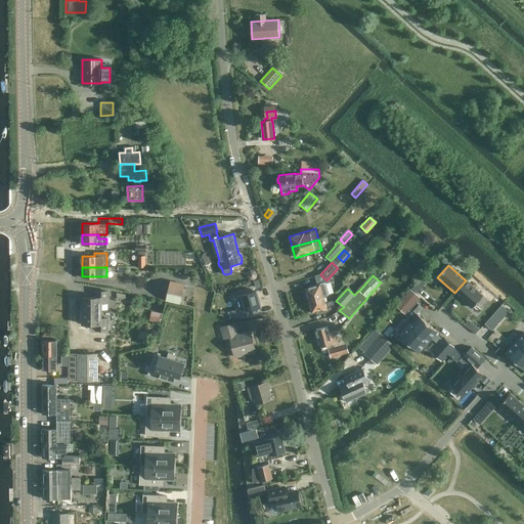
[(418,292),(427,282),(421,276),(411,286),(418,292)]
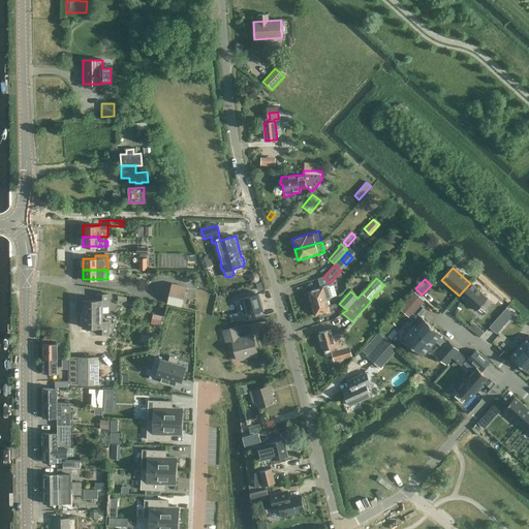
[(492,303),(470,283),(459,296),(476,311),(481,306),(486,310),(492,303)]
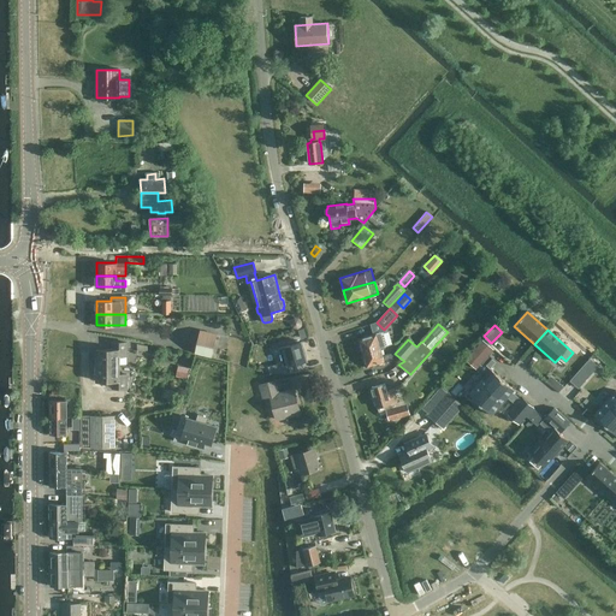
[(217,335),(201,331),(195,353),(212,356),(217,335)]
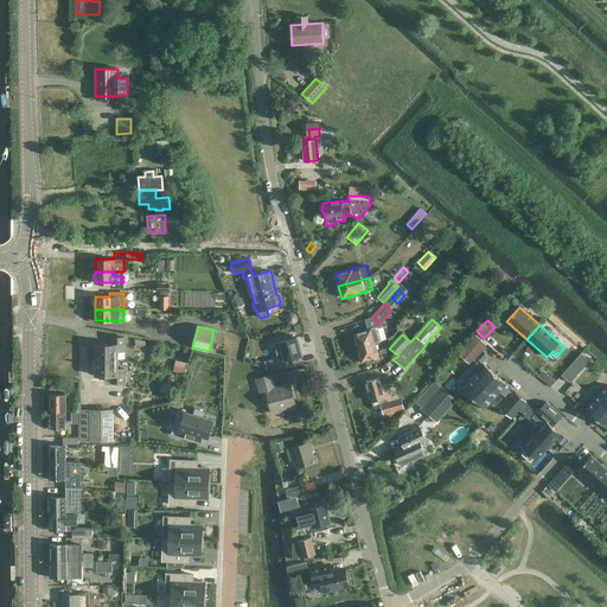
[(357,346),(357,347),(375,343),(374,336),(377,334),(376,327),(353,334),(356,340),(355,342),(356,345),(357,346)]
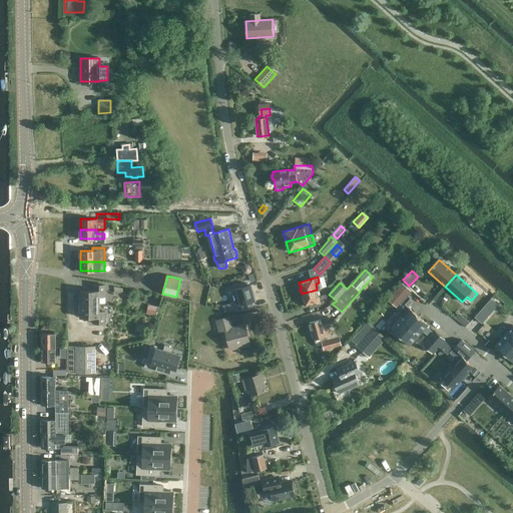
[(402,282),(388,299),(398,307),(412,290),(402,282)]
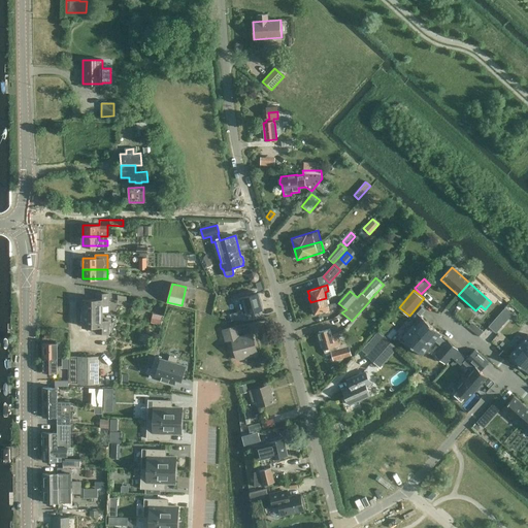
[(238,298),(244,320),(250,320),(261,317),(259,310),(263,309),(258,293),(256,294),(255,292),(248,294),(249,296),(238,298)]
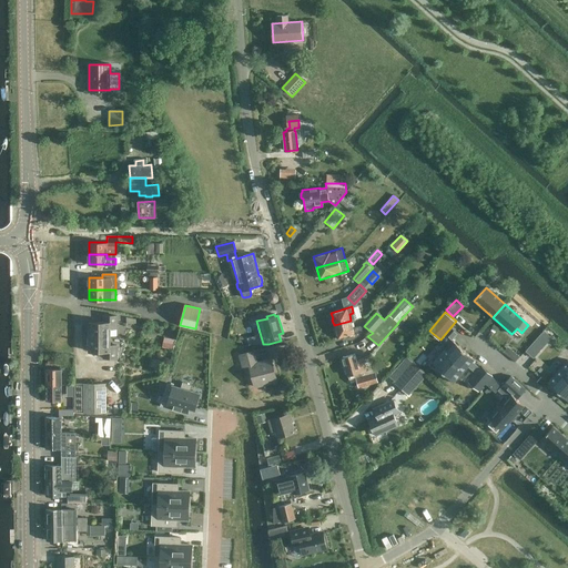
[(89,322),(89,337),(110,337),(110,328),(117,328),(117,315),(103,315),(103,322),(89,322)]
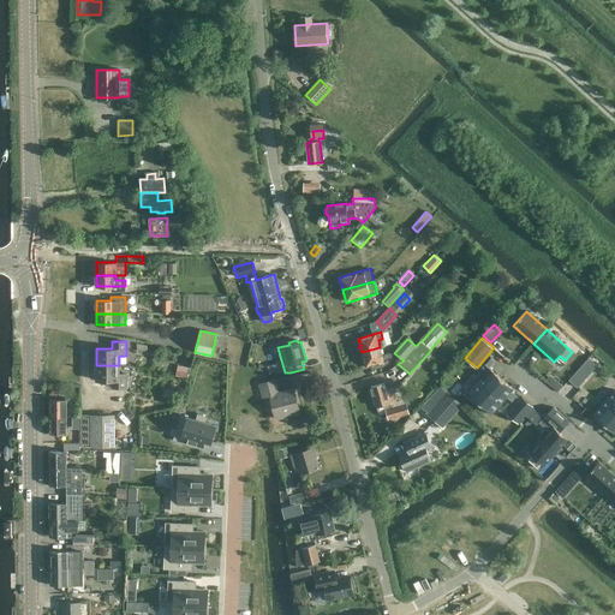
[(380,347),(362,352),(363,354),(362,356),(363,359),(364,360),(366,366),(393,358),(390,352),(382,354),(380,347)]
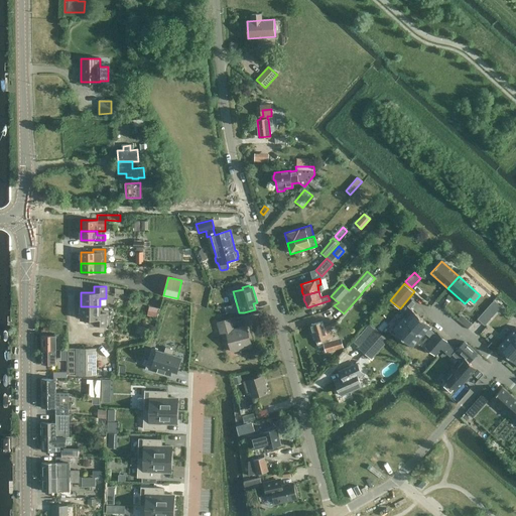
[(494,298),(478,318),(485,325),(501,304),(494,298)]
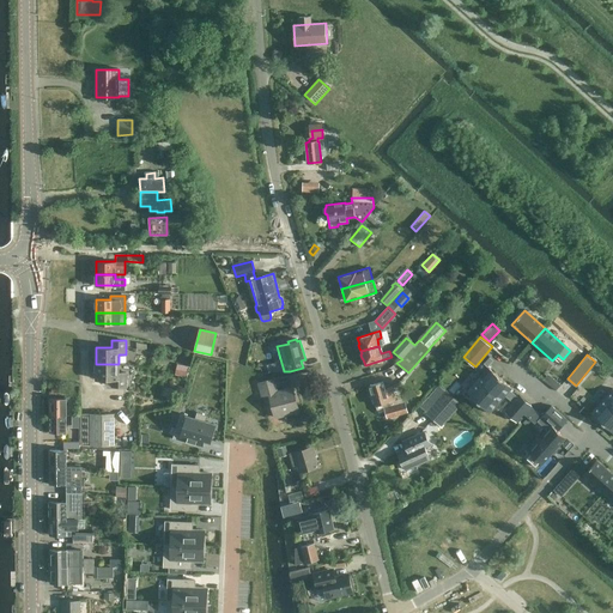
[(188,375),(190,364),(177,363),(175,374),(188,375)]
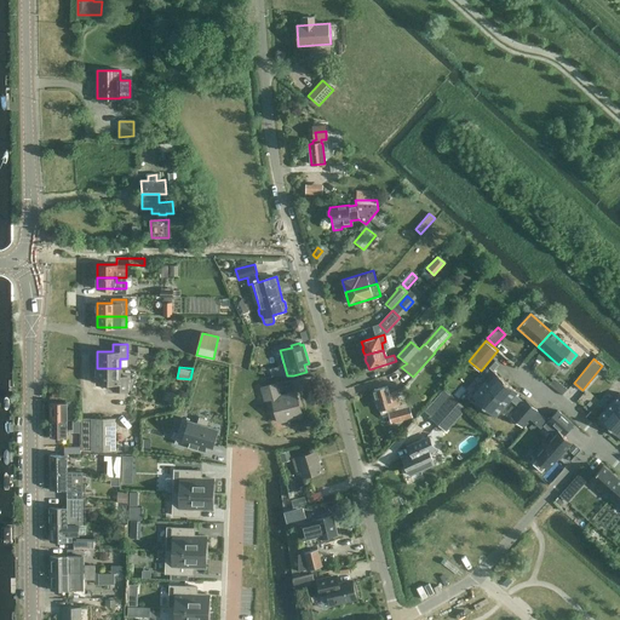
[(120,368),(97,368),(97,383),(113,383),(113,390),(127,390),(127,377),(120,377),(120,368)]
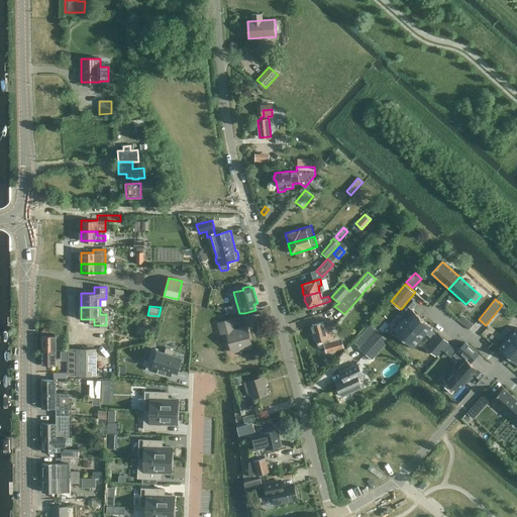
[(403,339),(421,319),(412,310),(393,330),(403,339)]
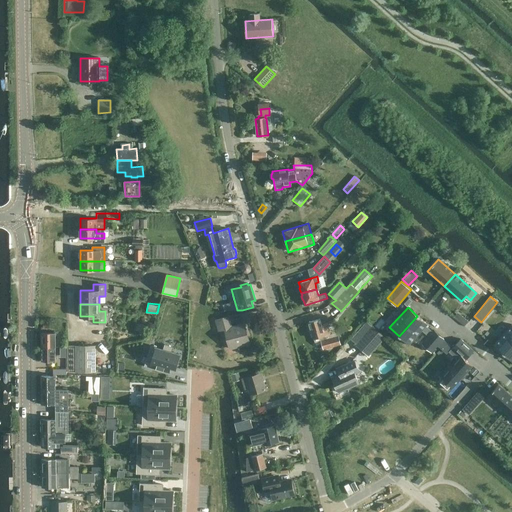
[(465,324),(468,319),(457,312),(454,317),(465,324)]
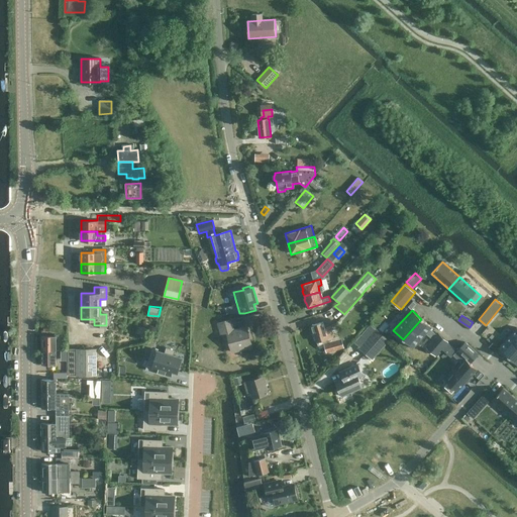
[(431,327),(421,319),(403,339),(413,348),(426,334),(433,340),(426,347),(435,355),(447,341),(438,333),(437,335),(430,329),(431,327)]
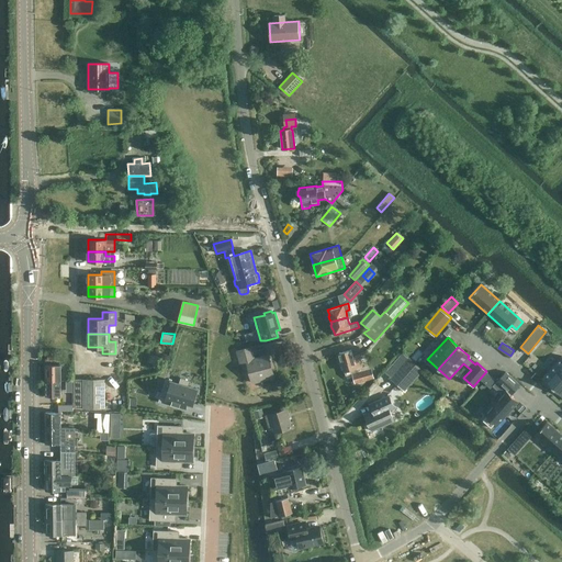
[(273,378),(268,356),(255,359),(251,348),(236,351),(239,363),(246,361),(251,383),(273,378)]
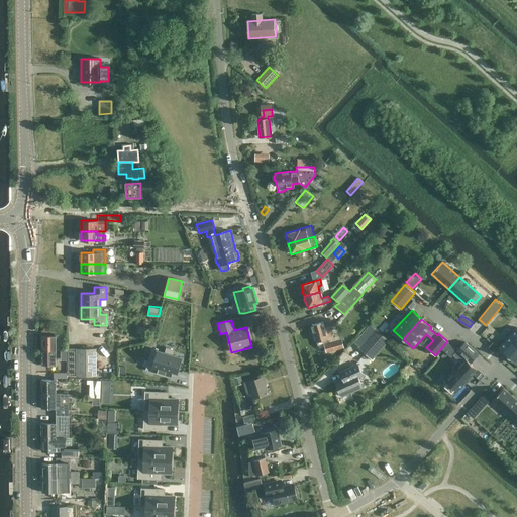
[(327,352),(335,349),(336,352),(344,350),(341,339),(336,340),(329,342),(327,339),(333,337),(329,326),(324,327),(323,323),(312,326),(317,342),(323,340),(327,352)]
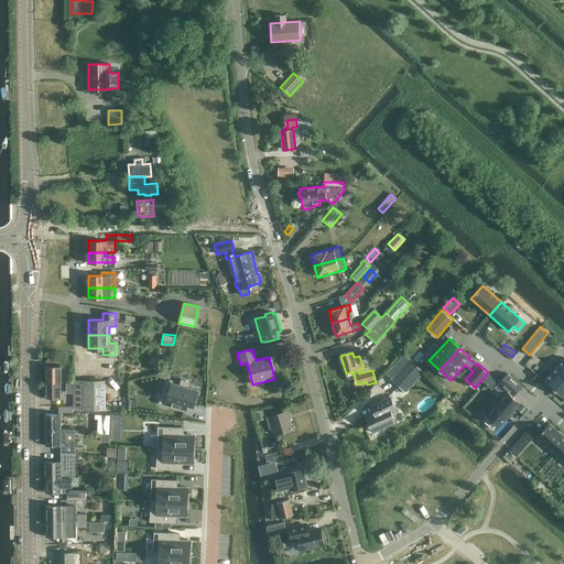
[(554,390),(563,378),(563,357),(543,380),(554,390)]
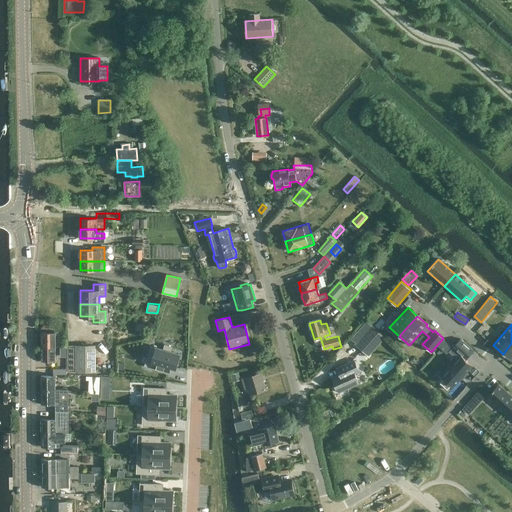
[(381,341),(369,331),(356,345),(368,356),(381,341)]
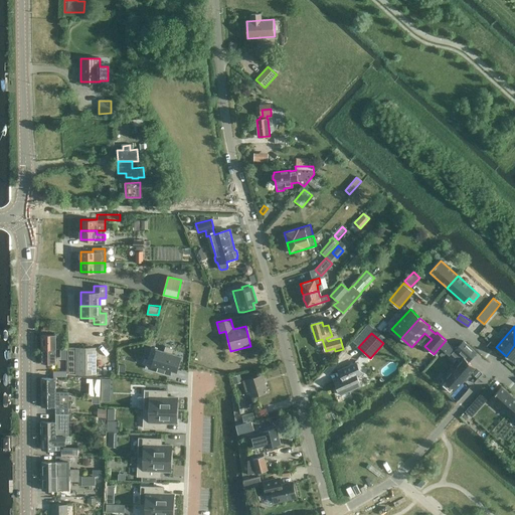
[(41,335),(41,350),(56,350),(55,335),(41,335)]
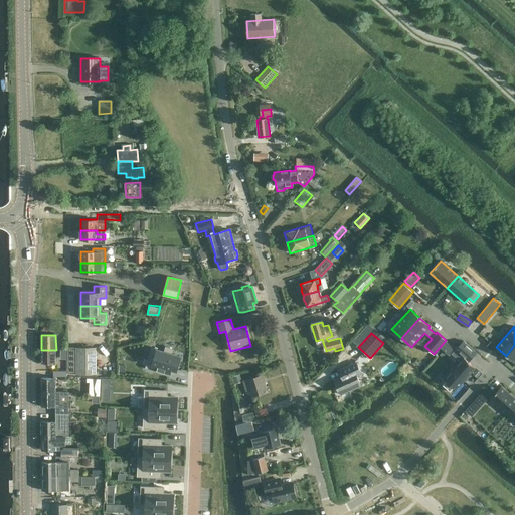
[(494,349),(497,344),(491,340),(487,346),(494,349)]
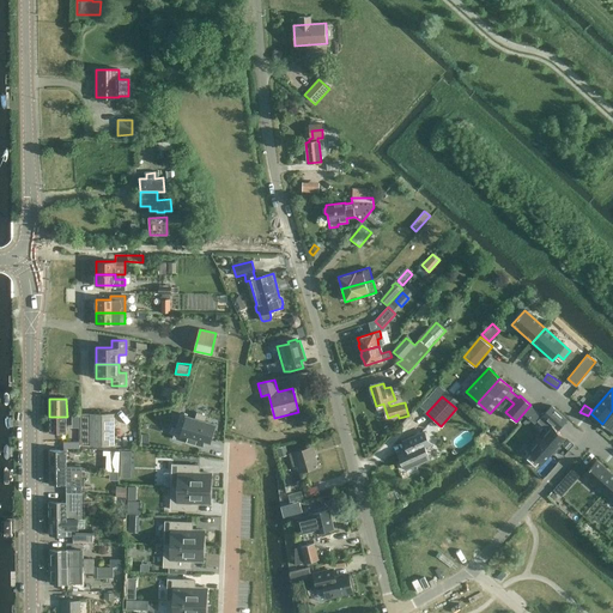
[(542,465),(565,438),(558,431),(568,420),(551,406),(538,422),(547,430),(528,451),(530,454),(526,459),(535,467),(540,462),(542,465)]
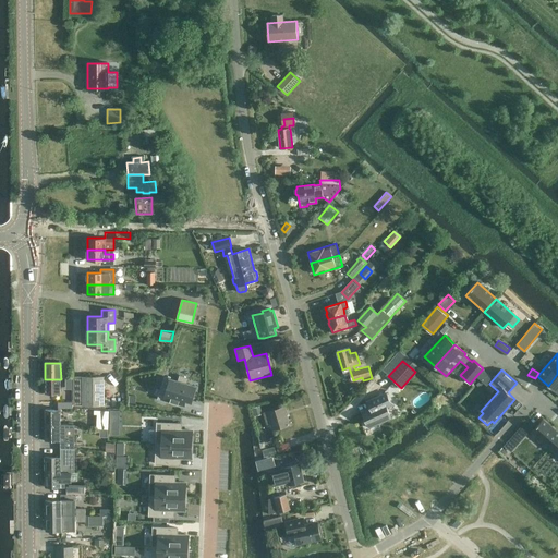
[(557,393),(557,374),(548,386),(557,393)]
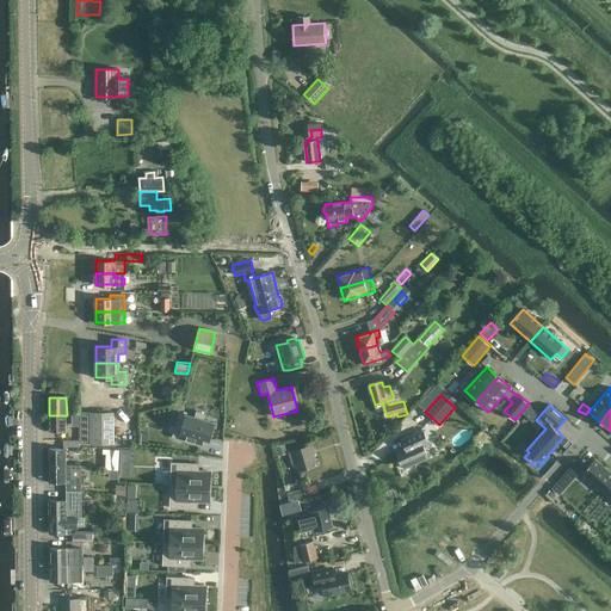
[(113,412),(80,413),(80,444),(113,444),(113,412)]
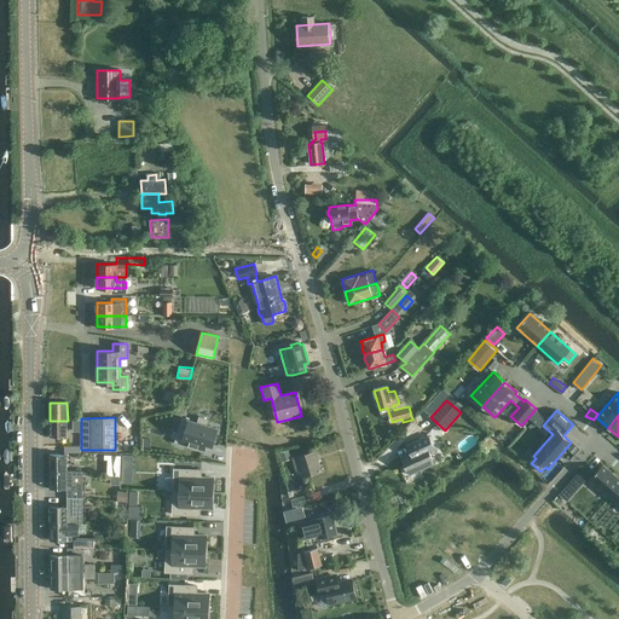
[(183,418),(175,441),(204,451),(207,444),(213,445),(218,429),(207,426),(208,420),(200,417),(198,423),(183,418)]
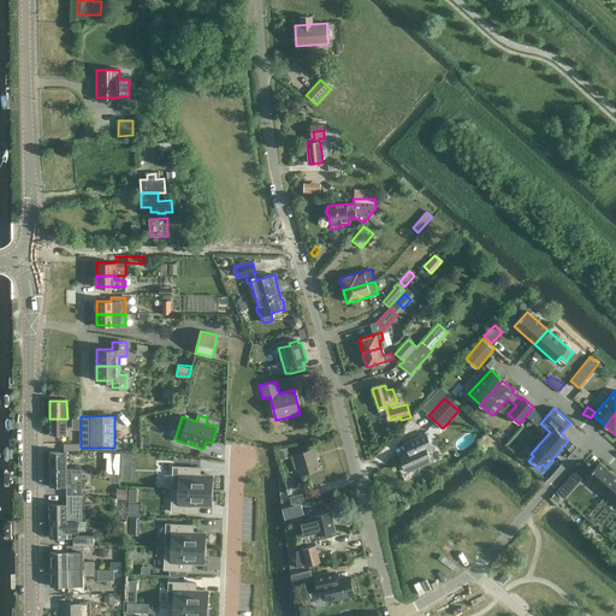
[(67,419),(49,419),(49,434),(67,434),(66,424),(67,419)]
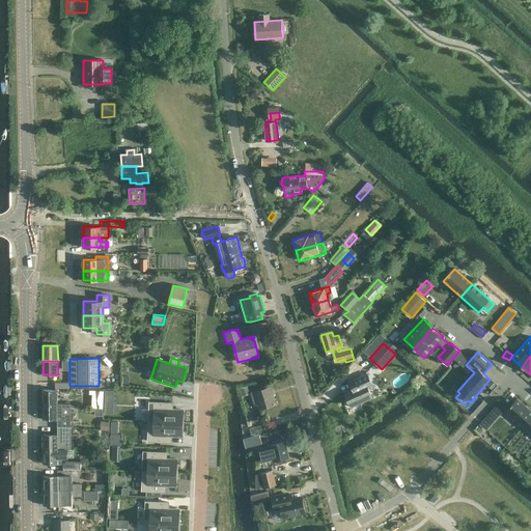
[(367,373),(348,382),(350,383),(353,381),(355,386),(353,386),(352,388),(344,392),(351,407),(372,397),(368,388),(372,386),(367,373)]
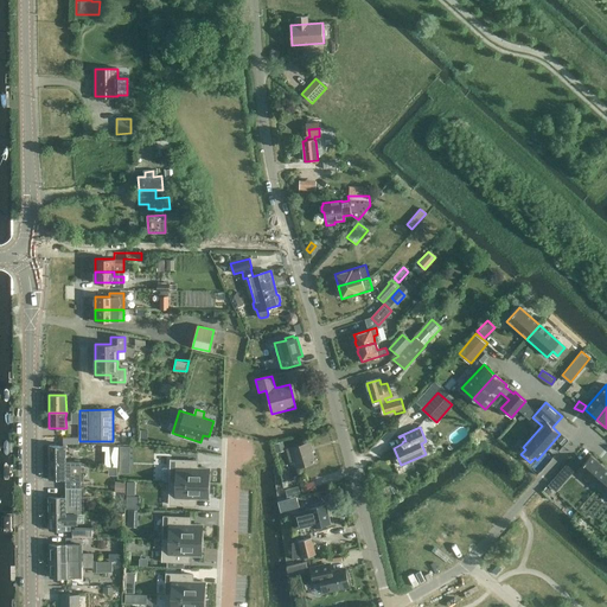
[(273,443),(276,453),(286,451),(283,441),(273,443)]
